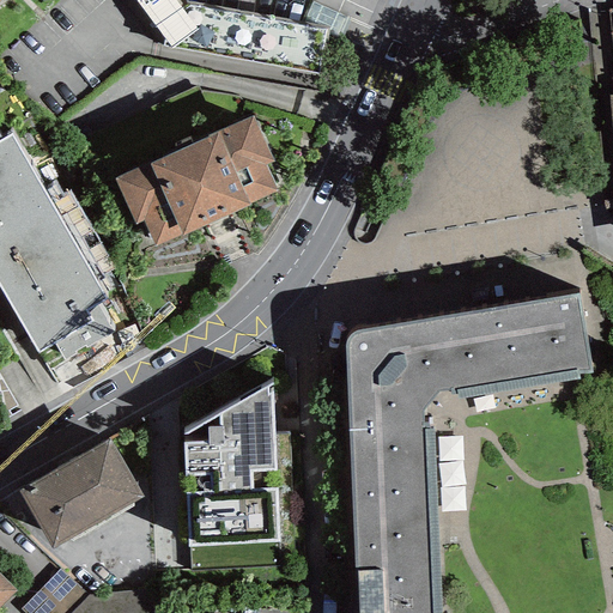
[(135,0),(171,47),(319,76),(326,31),(189,6),(182,10),(174,0),(135,0)]
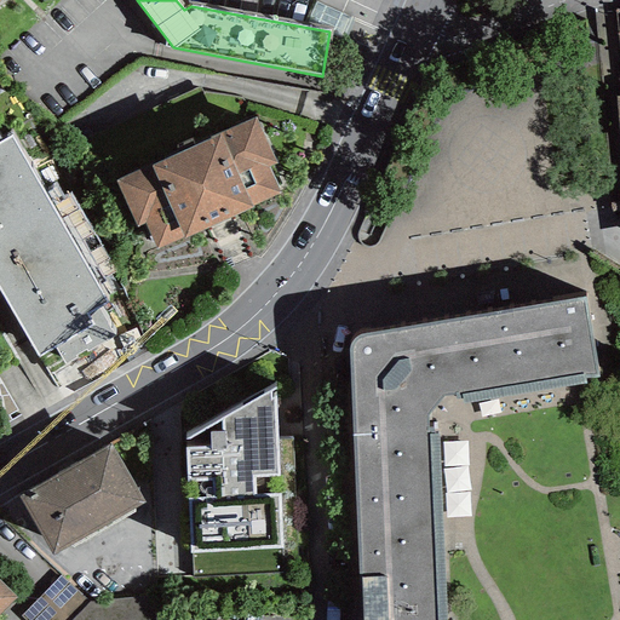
[(256,118),(115,181),(137,228),(144,224),(155,251),(280,194),(268,167),(276,164),(256,118)]
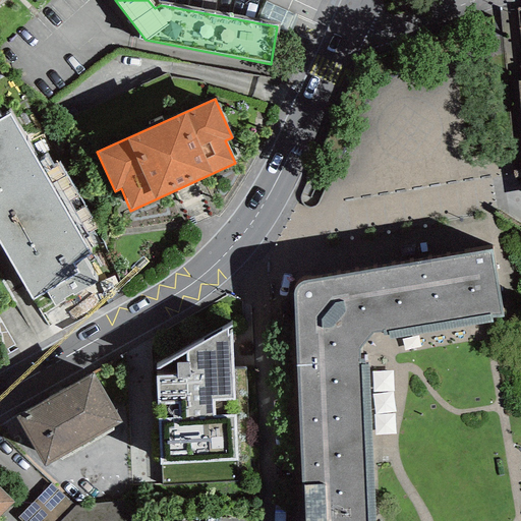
[(92,254),(11,113),(2,118),(0,114),(0,242),(33,299),(31,300),(42,321),(76,301),(73,298),(99,284),(84,258),(92,254)]
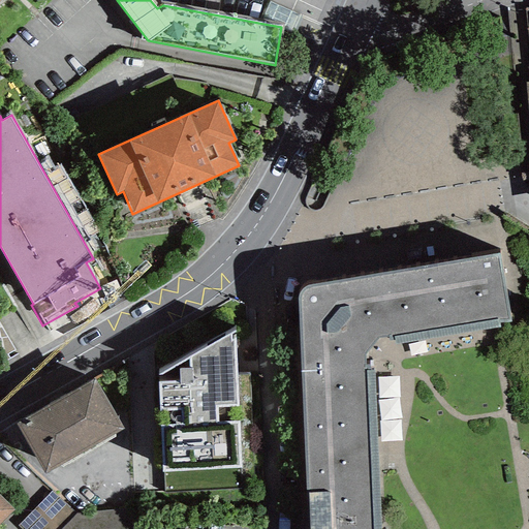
[(380,528),(374,371),(370,371),(370,364),(365,365),(365,355),(376,339),(384,337),(386,338),(390,341),(394,340),(395,344),(499,328),(499,323),(510,321),(500,254),(309,286),(304,287),(300,293),(298,299),(306,493),(309,492),(309,528),(380,528)]
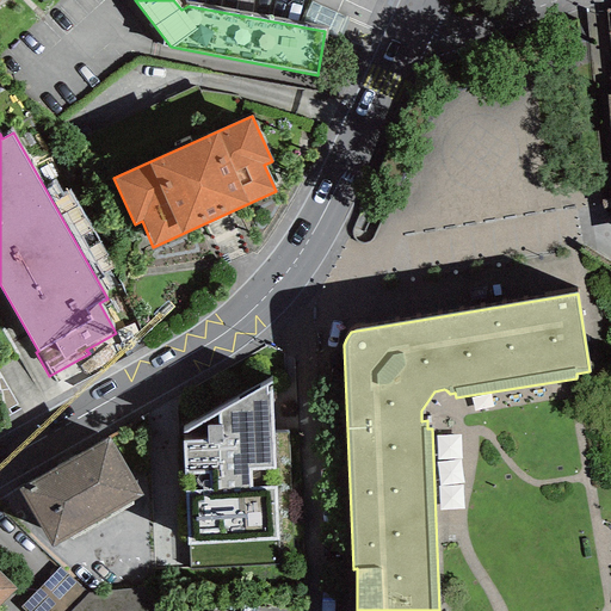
[(271,383),(183,432),(185,475),(209,474),(209,491),(185,491),(186,544),(278,538),(276,487),(252,487),(252,470),(275,469),(271,383)]
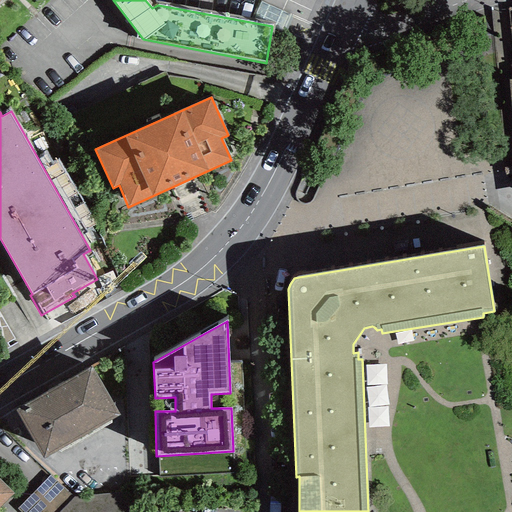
[(92,366),(15,409),(43,459),(120,416),(92,366)]
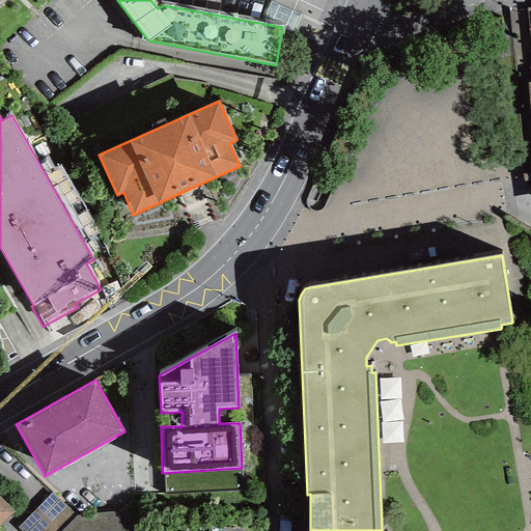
[(19,530),(61,530),(76,516),(52,494),(17,529),(19,530)]
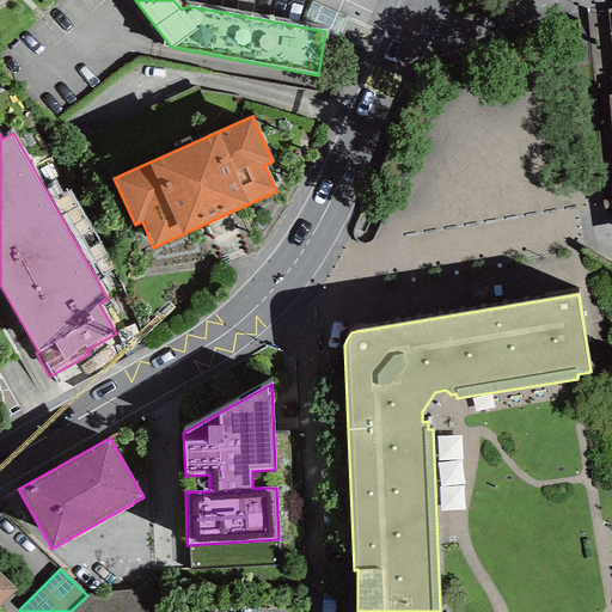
[(0,606),(16,591),(0,574),(0,606)]
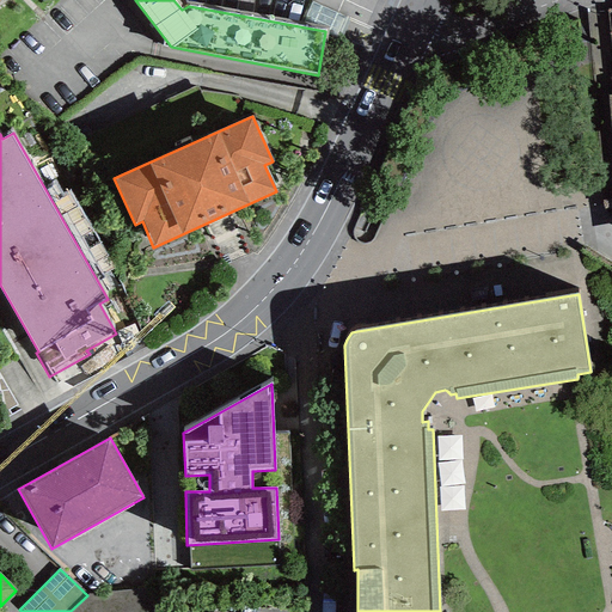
[(153,611),(154,588),(87,595),(71,611),(153,611)]
